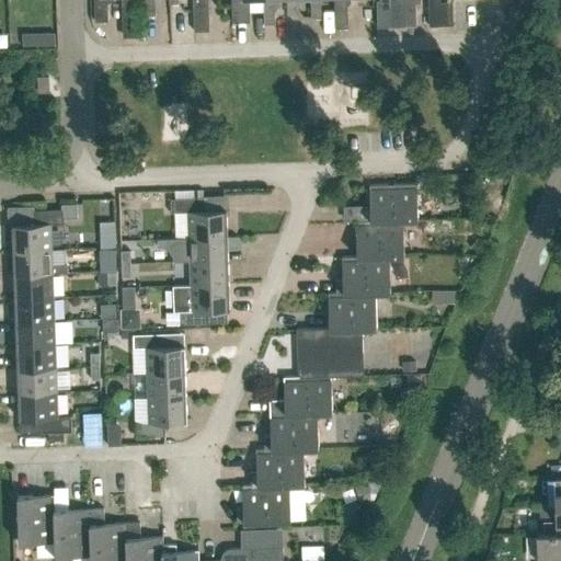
[(94,0),(95,21),(109,21),(107,1),(110,1),(111,0),(94,0)]
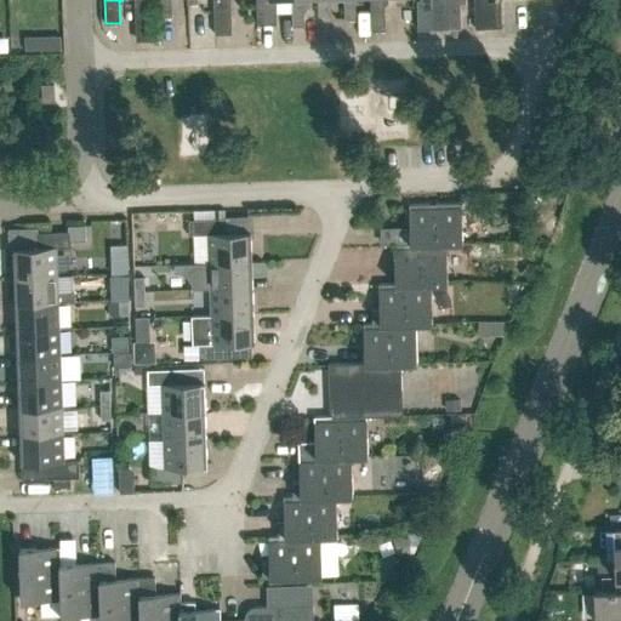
[(135,0),(136,38),(148,38),(147,9),(153,3),(153,0),(135,0)]
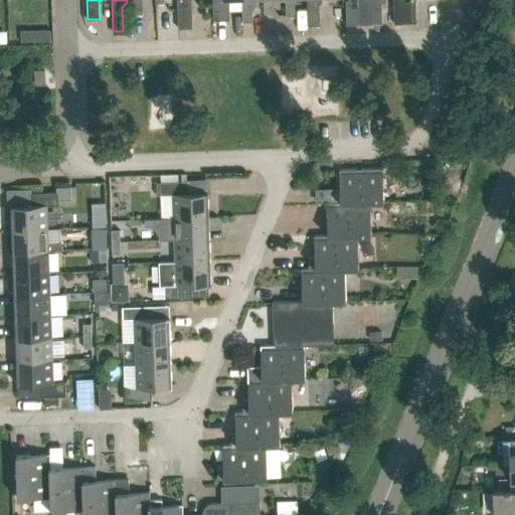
[(143,13),(142,0),(133,0),(134,14),(143,13)]
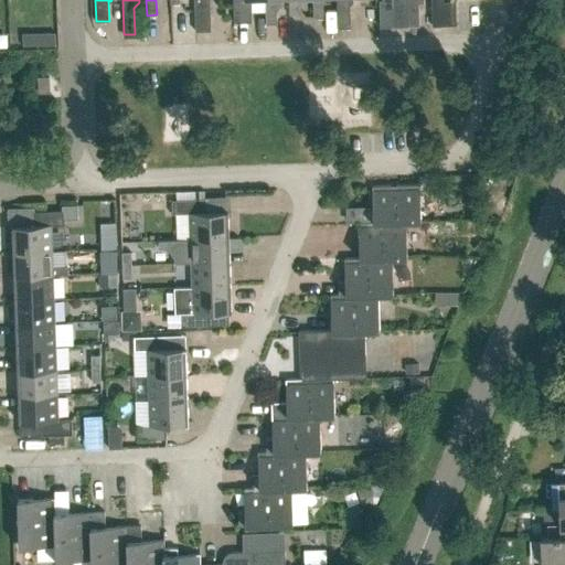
[(194,0),(195,31),(211,31),(210,0),(194,0)]
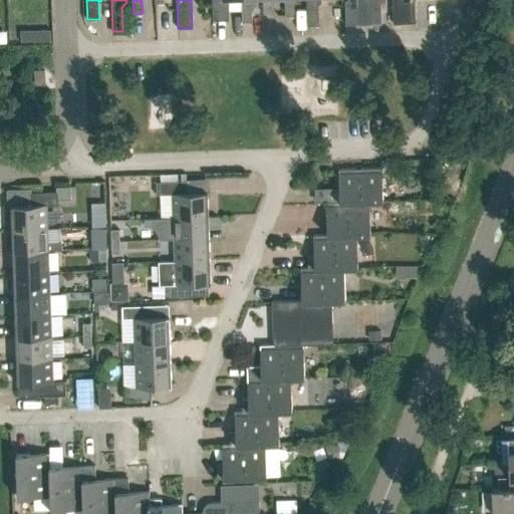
[(212,0),(213,20),(229,20),(228,0),(212,0)]
